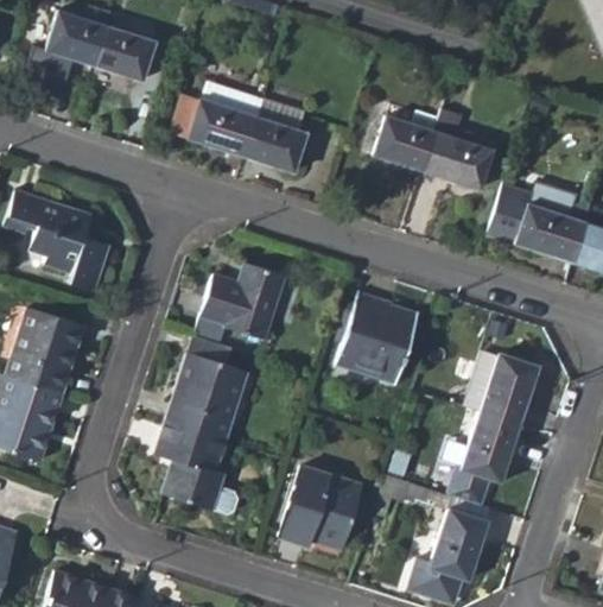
[(237,0),(278,13),(280,4),(268,0),(237,0)]
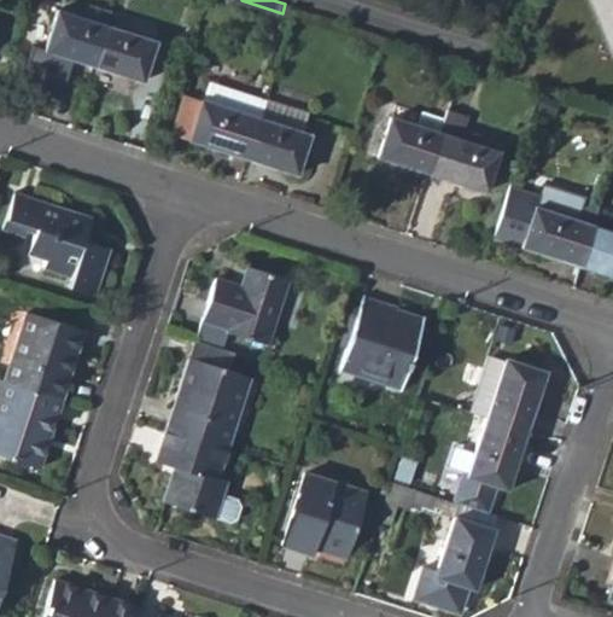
[(50,53),(99,68),(115,16),(91,9),(88,18),(63,11),(50,53)]
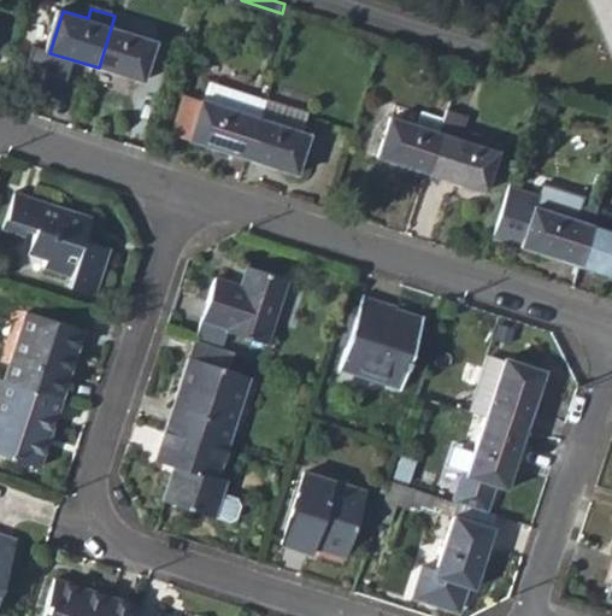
[(137,23),(115,16),(99,68),(145,83),(158,41),(135,34),(137,23)]
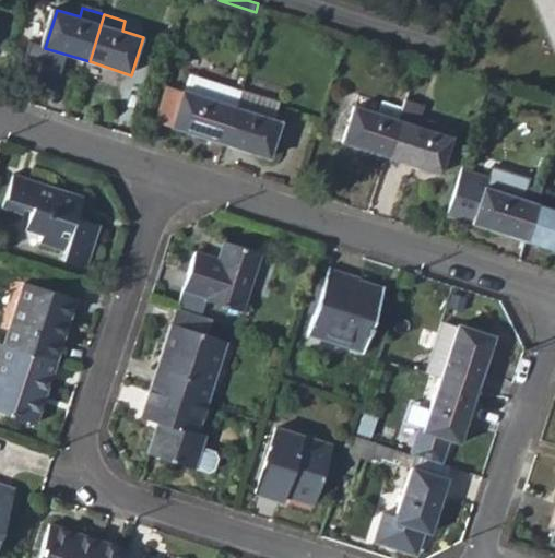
[(176,129),(228,145),(245,96),(192,80),(188,94),(176,129)]
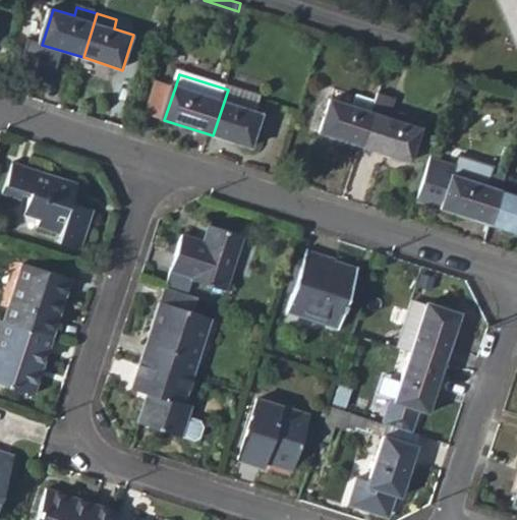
[(164,120),(175,88),(160,82),(149,115),(164,120)]
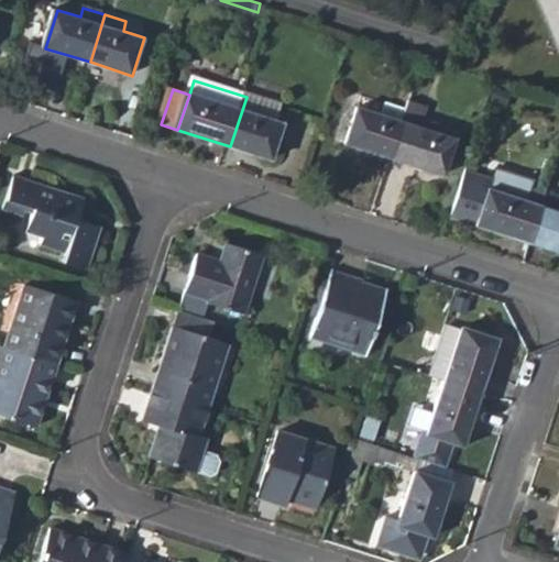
[(283,105),(249,91),(247,97),(230,146),(273,160),(284,122),(277,121),(283,105)]
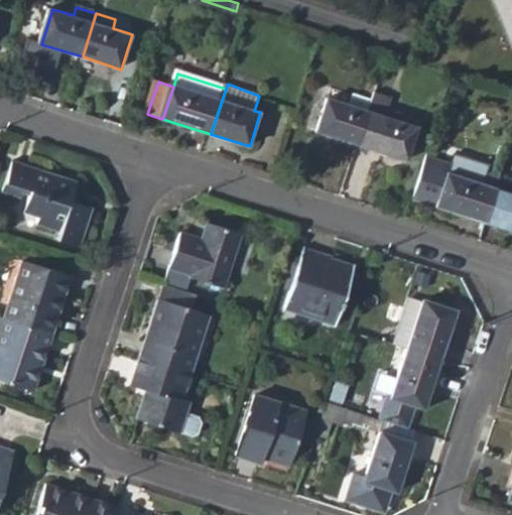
[(395,98),(378,93),(375,102),(361,145),(407,160),(418,126),(389,116),(395,98)]
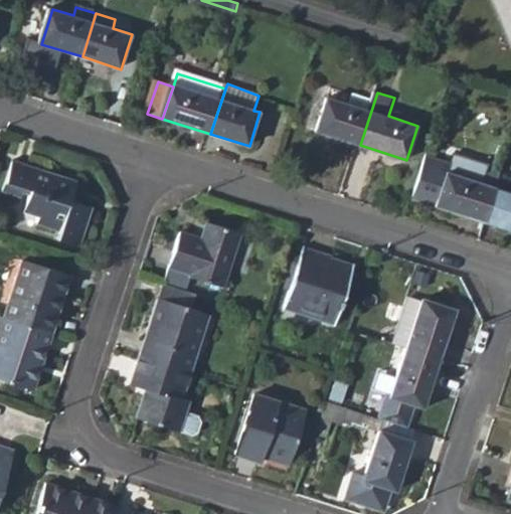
[(319,132),(360,145),(374,102),(354,95),(351,104),(329,97),(319,132)]
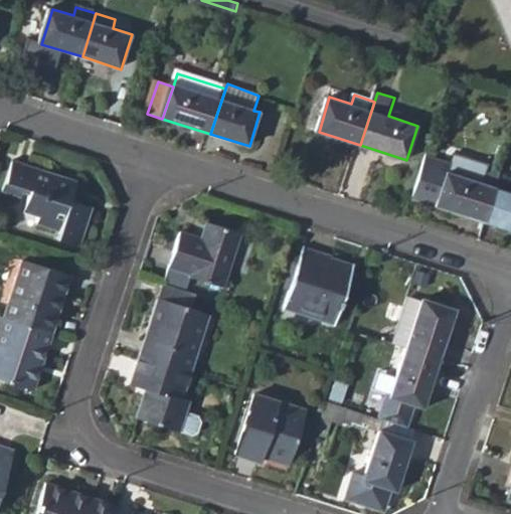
[(453,165),(430,157),(415,199),(489,222),(499,190),(450,175),(453,165)]
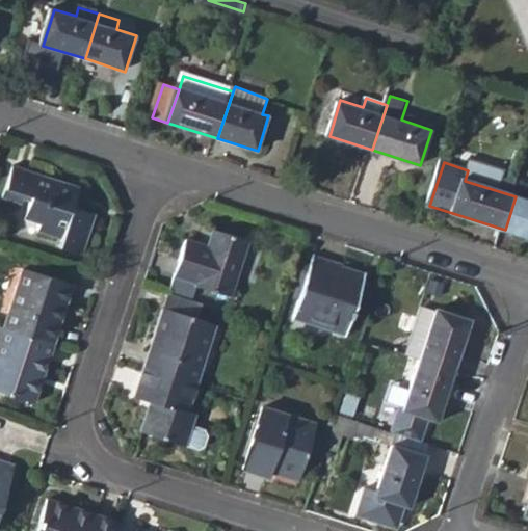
[(62,242),(61,248),(83,257),(96,217),(75,210),(81,188),(17,168),(6,200),(25,206),(28,196),(32,197),(26,221),(42,228),(40,234),(62,242)]
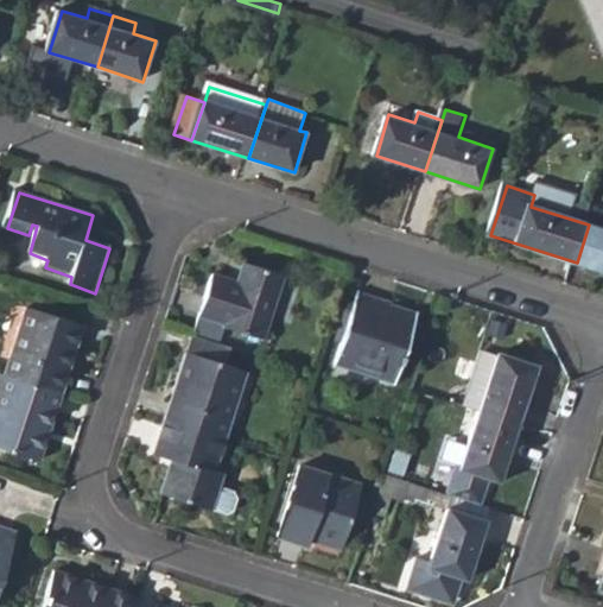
[(602,212),(594,208),(589,225),(577,263),(602,271),(602,212)]
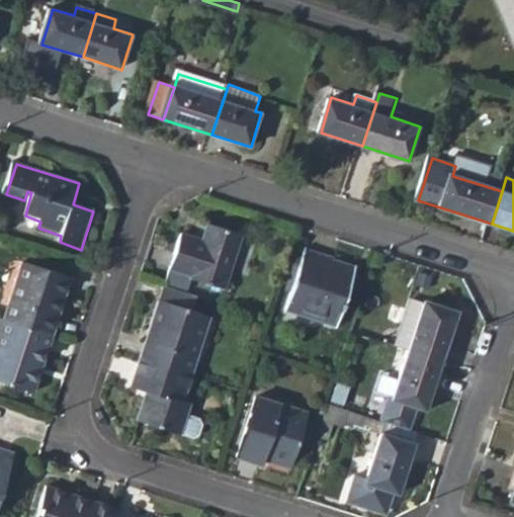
[(184,234),(172,272),(193,278),(226,289),(244,235),(210,224),(205,240),(184,234)]
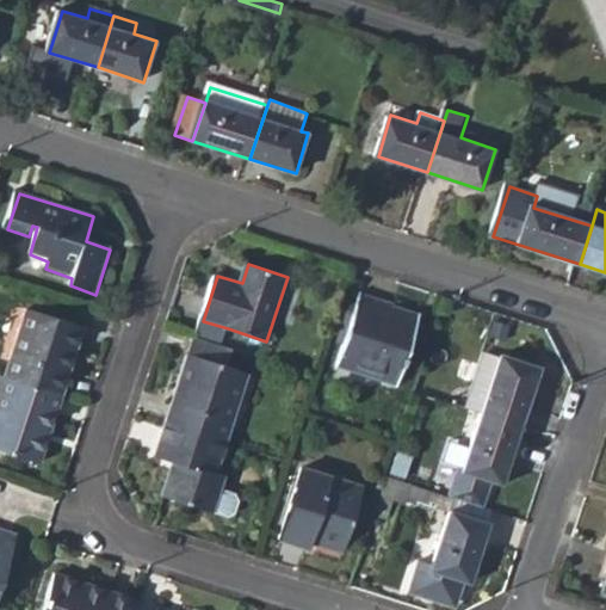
[(362,293),(338,368),(397,387),(420,315),(396,307),(396,303),(362,293)]
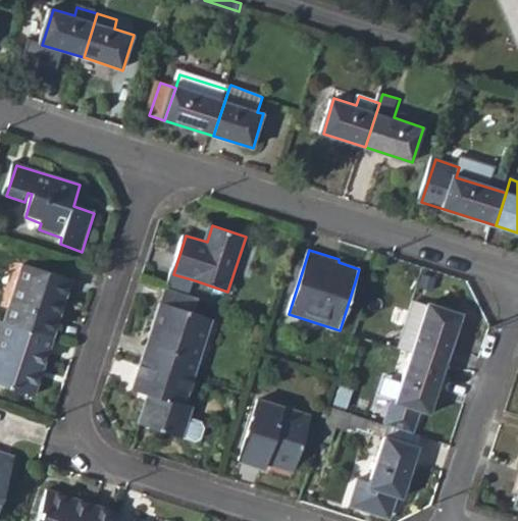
[(23,265),(4,322),(52,339),(71,280),(23,265)]
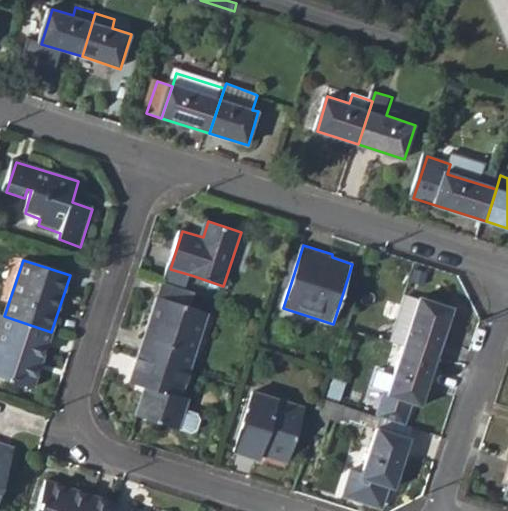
[(166,281),(187,287),(191,275),(170,269),(166,281)]
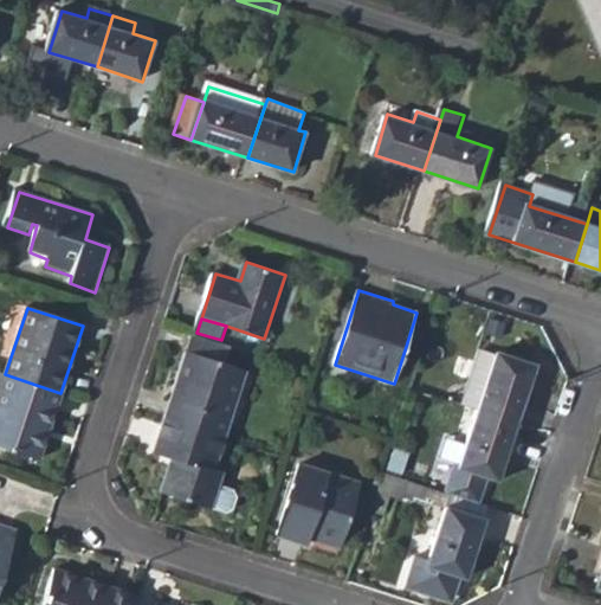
[(485,335),(495,339),(499,324),(490,321),(485,335)]
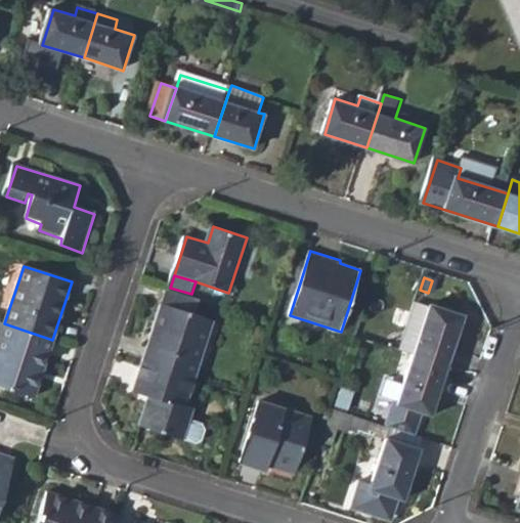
[(162,304),(195,315),(200,297),(191,294),(170,288),(167,287),(162,304)]
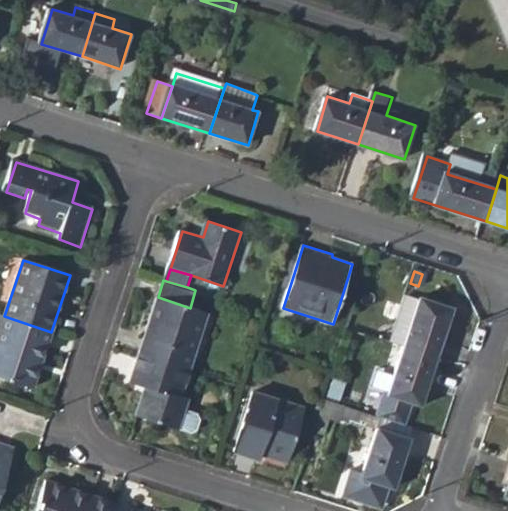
[(158,297),(140,352),(193,369),(210,314),(190,308),(158,297)]
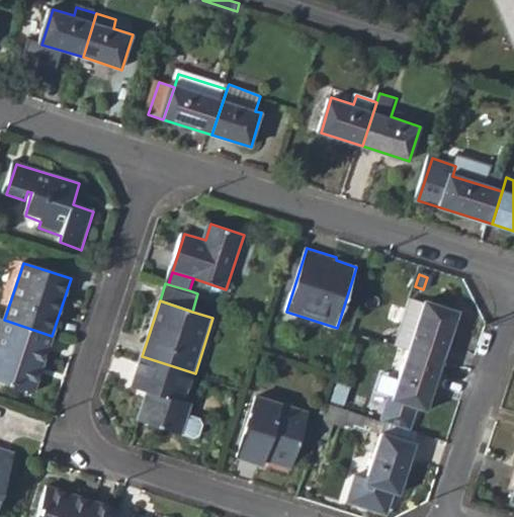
[(425,300),(424,305),(409,352),(441,363),(457,311),(425,300)]
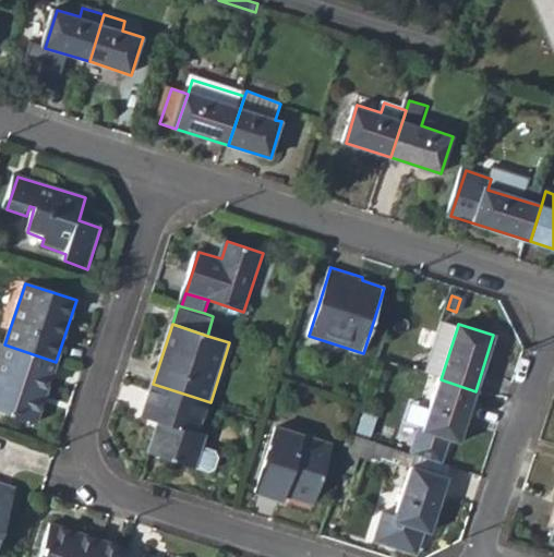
[(426,375),(441,379),(457,328),(442,325),(426,375)]
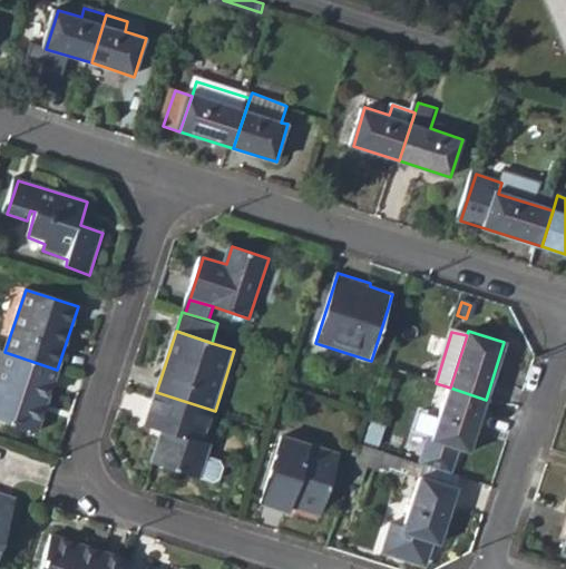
[(0,420),(37,432),(57,370),(5,352),(0,351),(0,420)]
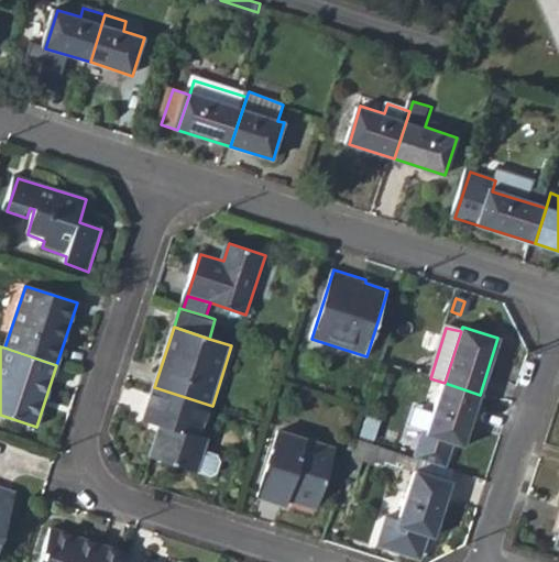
[(423,430),(415,458),(419,460),(446,467),(453,443),(464,444),(480,395),(445,383),(429,432),(423,430)]
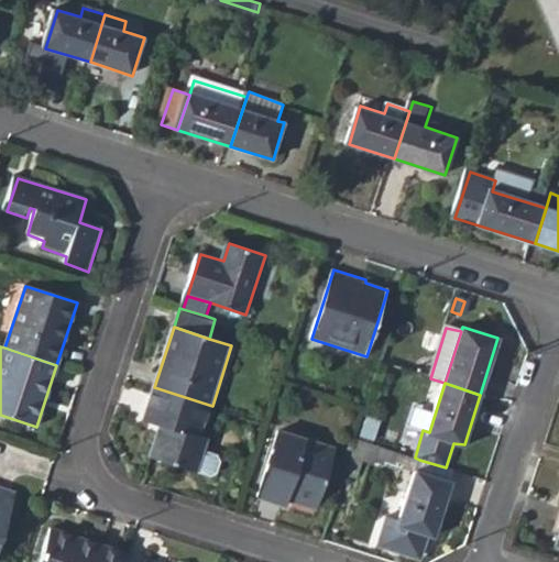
[(204,436),(212,406),(154,387),(143,419),(159,426),(149,455),(198,472),(204,453),(209,438),(204,436)]
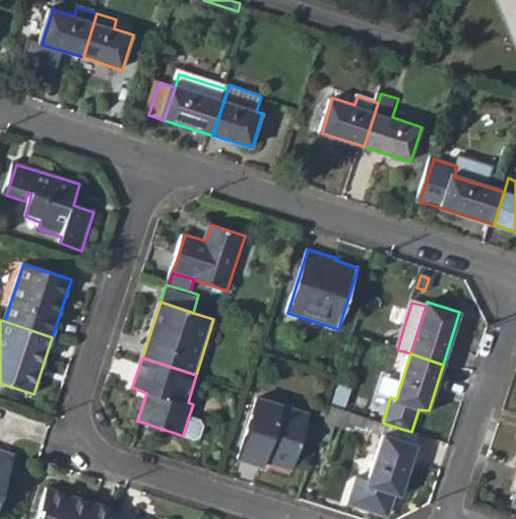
[(258,400),(240,459),(266,468),(268,463),(292,470),(310,418),(258,400)]
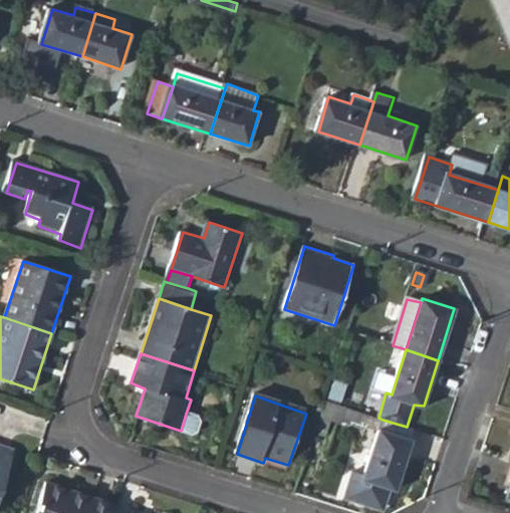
[(322,418),(340,424),(346,408),(327,403),(322,418)]
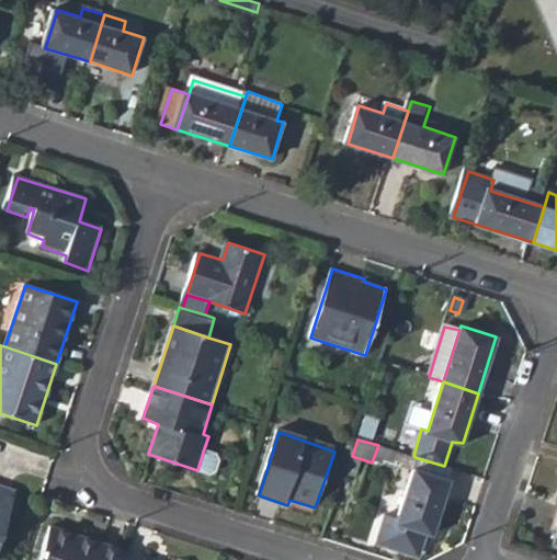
[(217,456),(203,452),(197,470),(212,475),(215,472),(219,460),(217,456)]
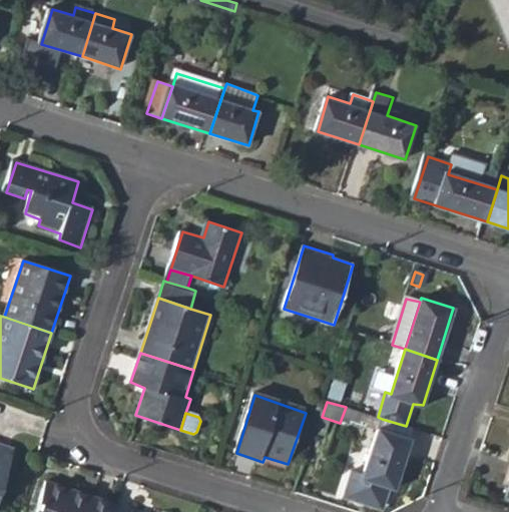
[(379,427),(412,439),(414,429),(406,426),(382,419),(379,427)]
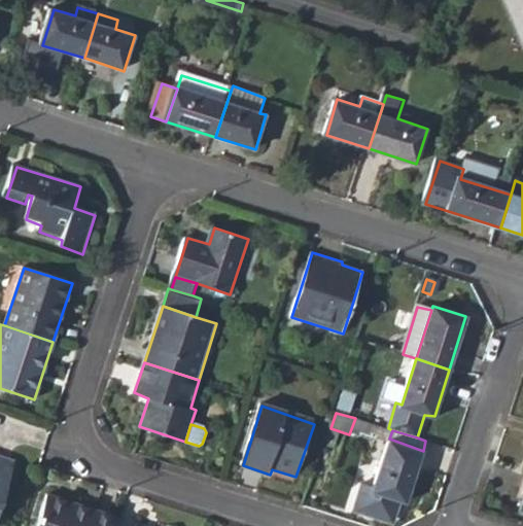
[(407,503),(423,451),(389,439),(374,486),(361,483),(352,513),(386,522),(394,517),(398,501),(407,503)]
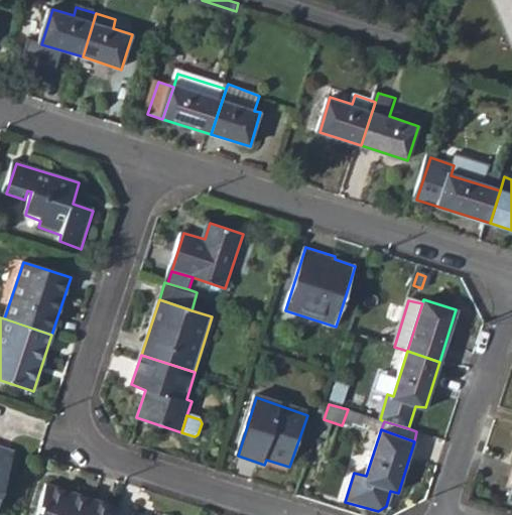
[(0,494),(13,453),(0,446),(0,494)]
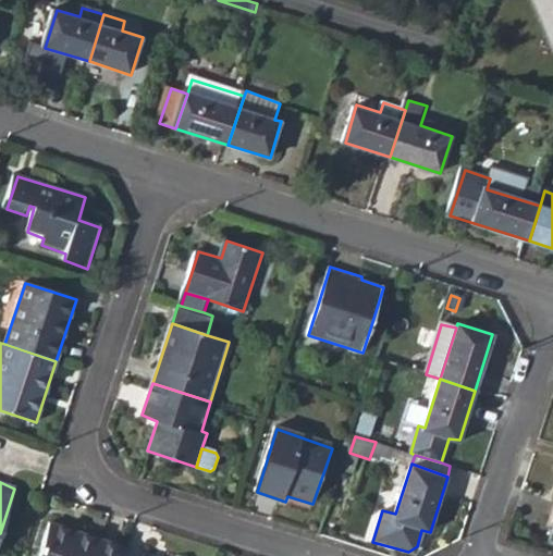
[(122,555),(123,554),(125,548),(51,526),(41,555),(122,555)]
